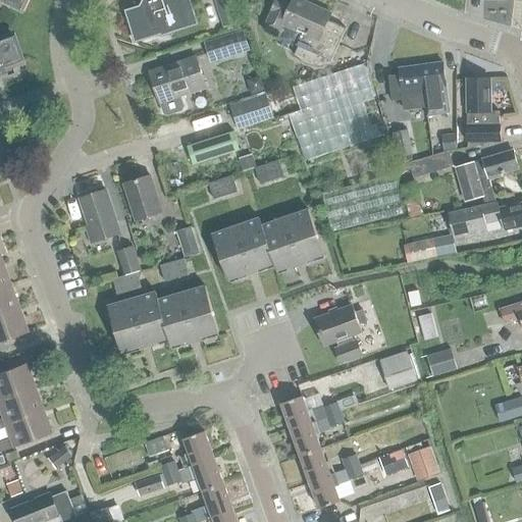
[(0,0),(0,71),(19,64),(8,34),(0,37),(0,2),(19,11),(23,0),(0,0)]
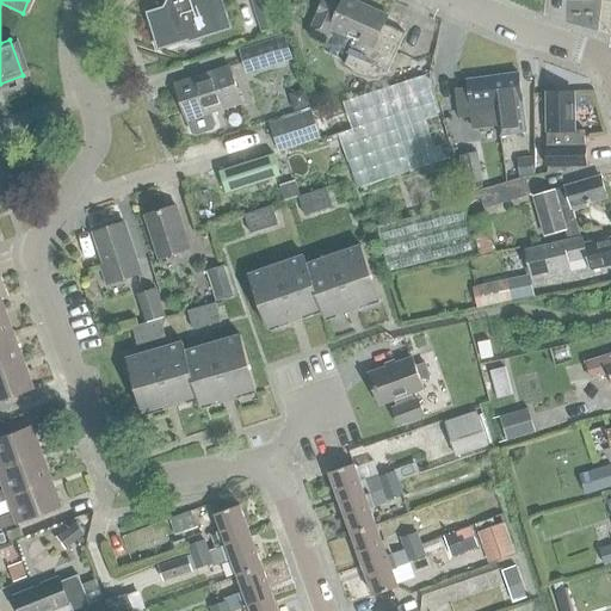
[(146,14),(158,49),(189,38),(189,37),(195,35),(196,38),(228,28),(218,0),(165,0),(161,8),(146,14)]
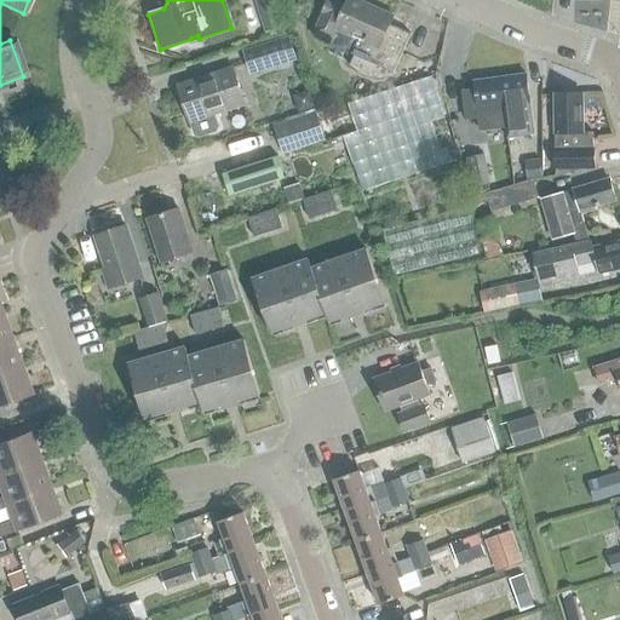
[(282,28),(273,0),(254,0),(265,33),(282,28)]
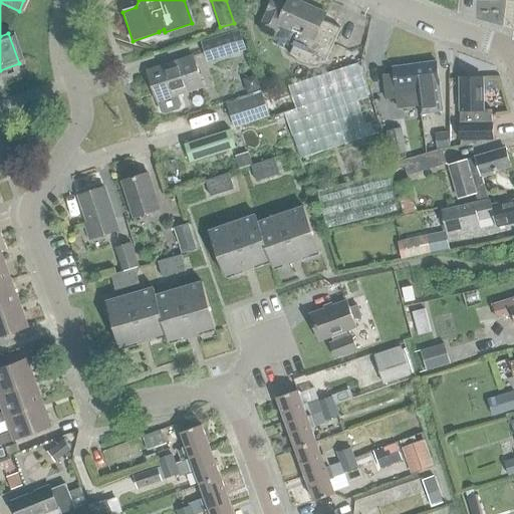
[(324,62),(339,28),(322,21),(325,14),(293,0),(286,0),(285,4),(276,0),(270,0),(259,28),(268,32),(267,36),(274,39),(279,27),(293,33),(288,45),(291,47),(287,56),(312,67),(316,58),(324,62)]
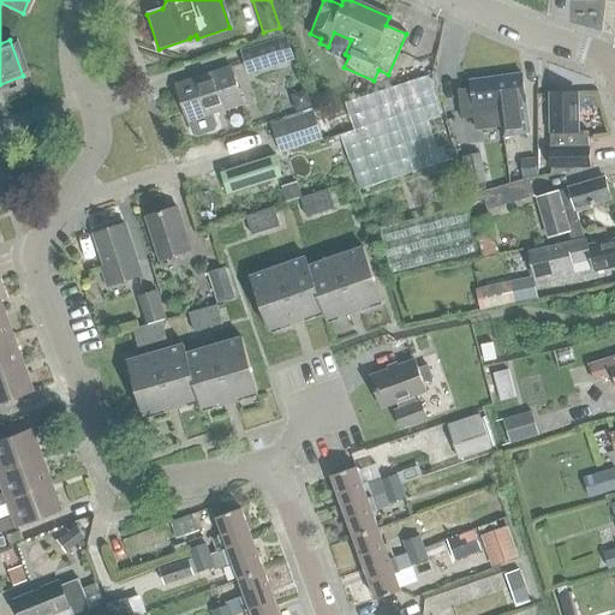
[(293,60),(286,36),(240,52),(245,69),(268,60),(270,67),(293,60)]
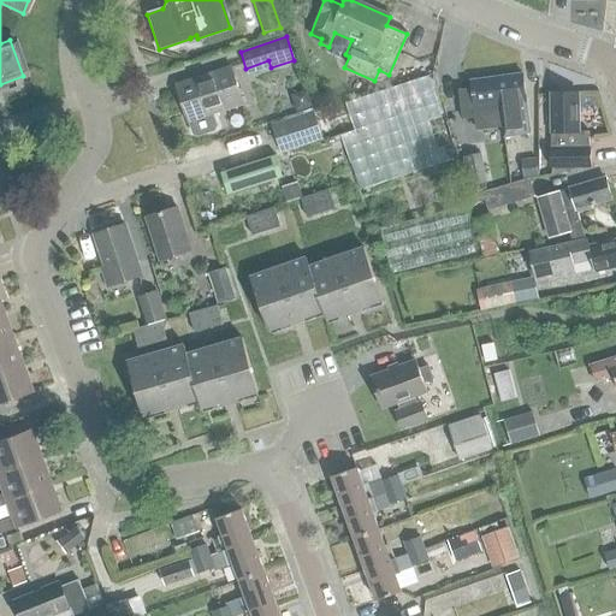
[(243,105),(231,69),(176,86),(188,123),(189,122),(193,135),(197,136),(214,131),(217,126),(213,114),(243,105)]
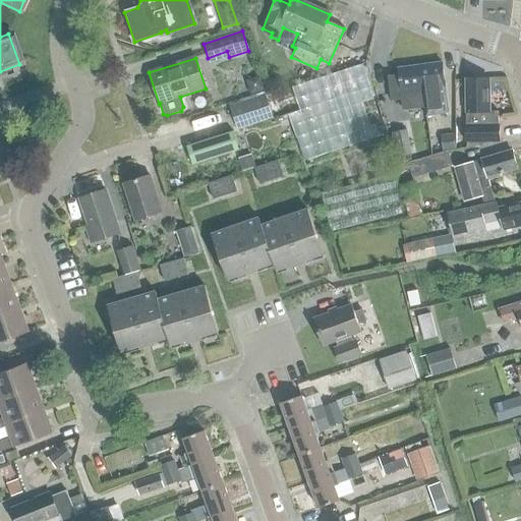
[(368,64),(271,89),(283,139),(297,136),(302,157),(387,135),(368,64)]
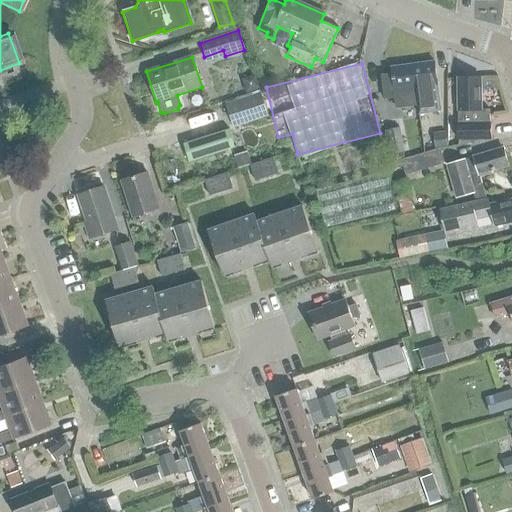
[(416,92),(417,106),(418,106),(419,114),(438,112),(436,89),(437,89),(434,63),(413,65),(416,92)]
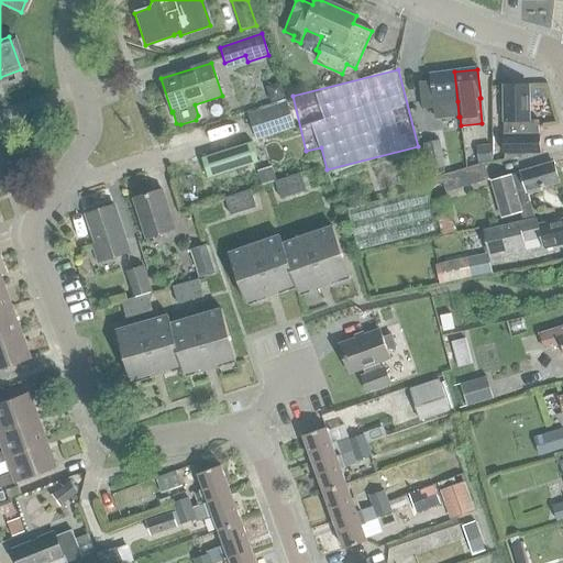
[(457,101),(454,72),(431,75),(431,81),(419,83),(422,109),(433,108),(434,119),(459,117),(457,101)]
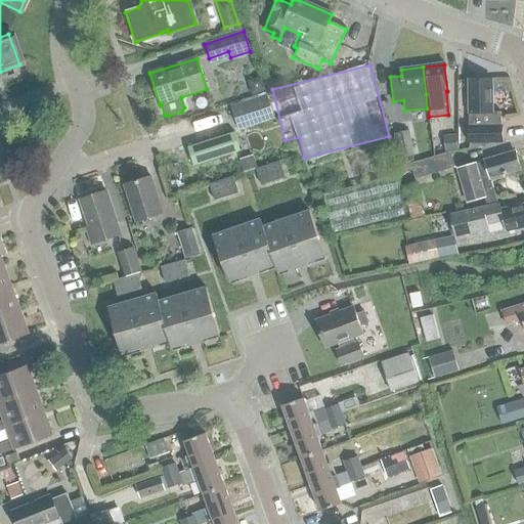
[(506,80),(468,81),(469,143),(500,142),(499,113),(490,113),(490,94),(510,93),(506,80)]
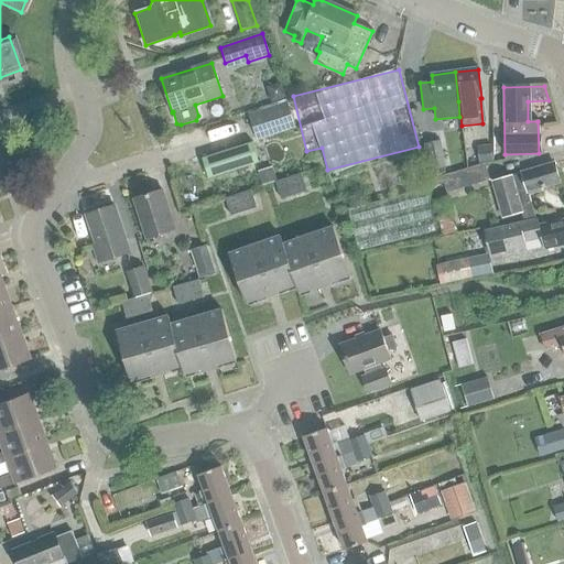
[(248,114),(257,141),(295,128),(286,101),(248,114)]
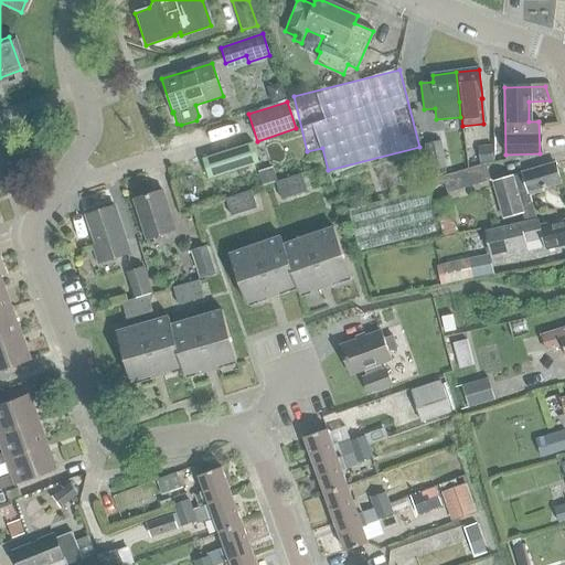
[(430,171),(446,168),(440,141),(425,145),(430,171)]
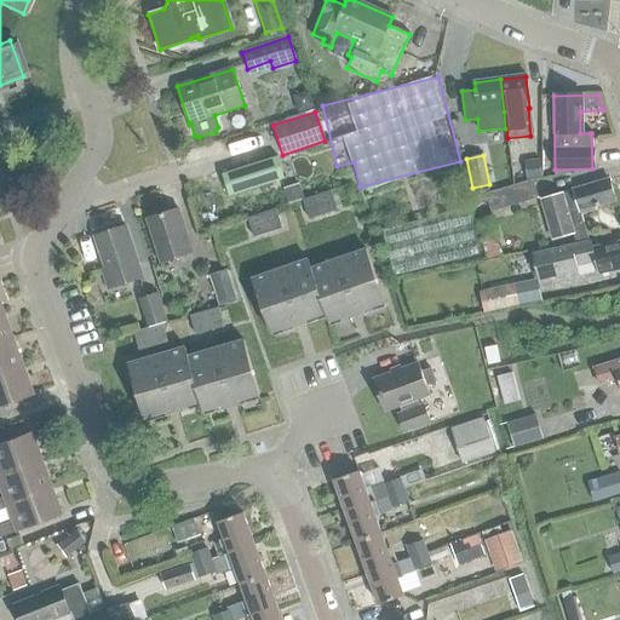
[(277,156),(222,173),(229,197),(285,179),(277,156)]
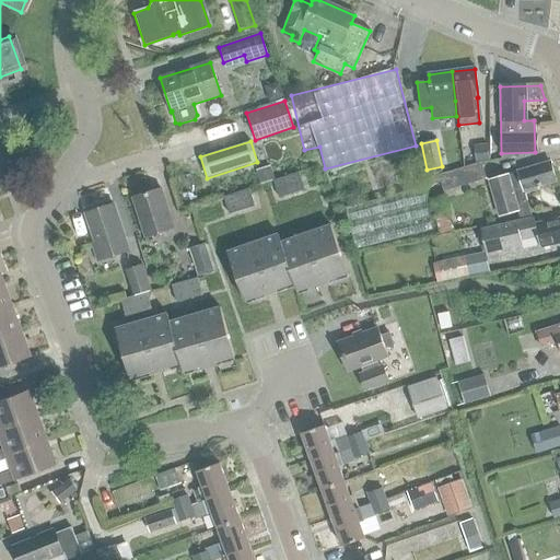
[(487,146),(474,147),(476,162),(489,161),(487,146)]
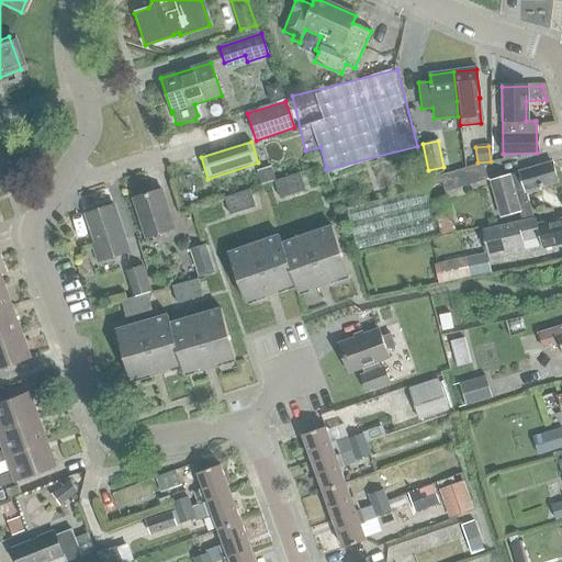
[(490,182),(501,217),(518,213),(520,220),(531,216),(525,194),(539,190),(538,187),(558,181),(552,164),(490,182)]
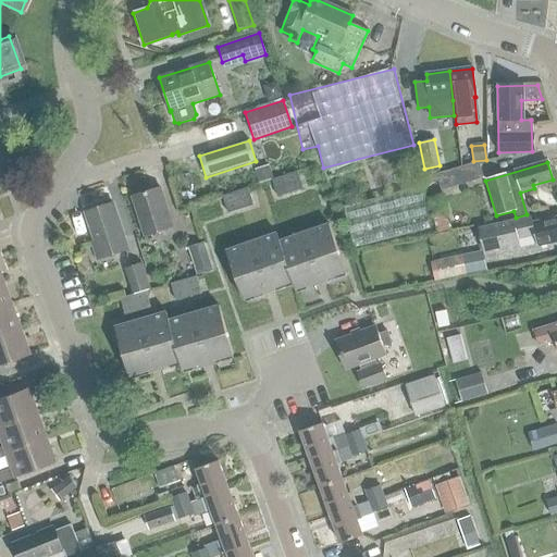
[(483,180),(479,163),(440,174),(438,170),(423,174),(426,185),(440,182),(442,190),(483,180)]
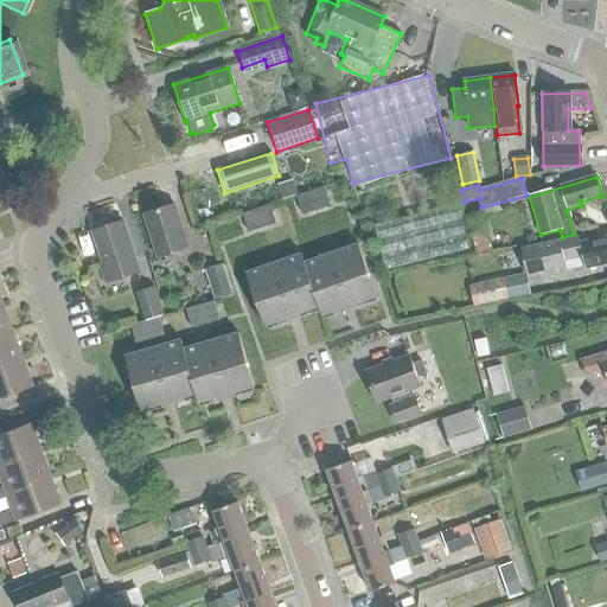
[(330,206),(324,189),(296,197),(302,216),(330,206)]
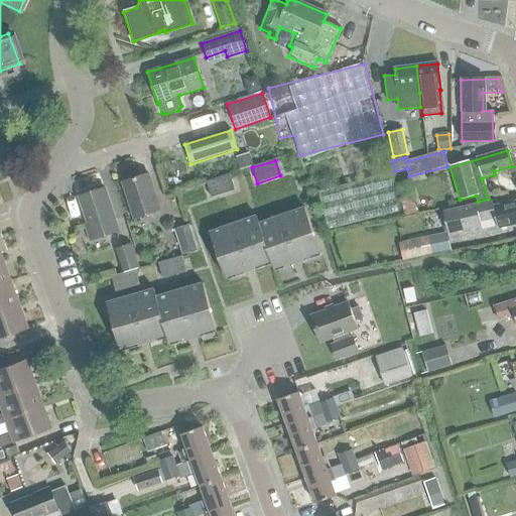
[(316,192),(326,230),(399,212),(390,173),(316,192)]
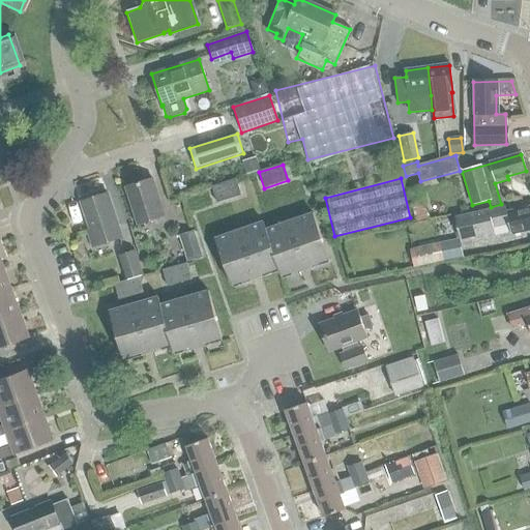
[(125,188),(138,226),(164,216),(151,180),(125,188)]
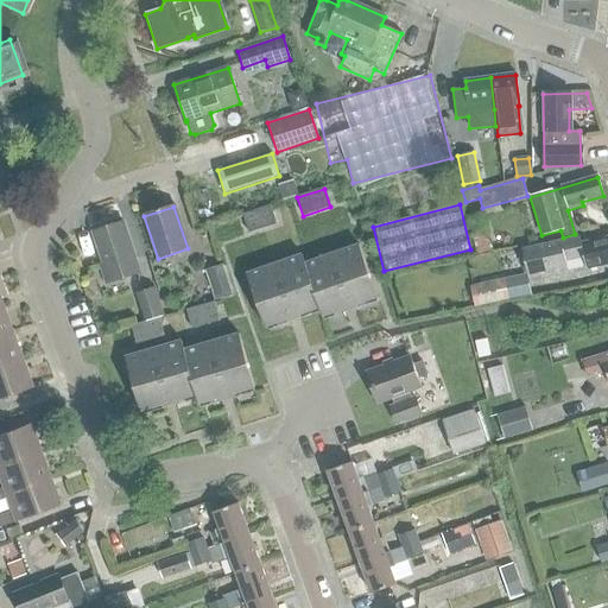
[(244,215),(249,234),(276,226),(270,207),(244,215)]
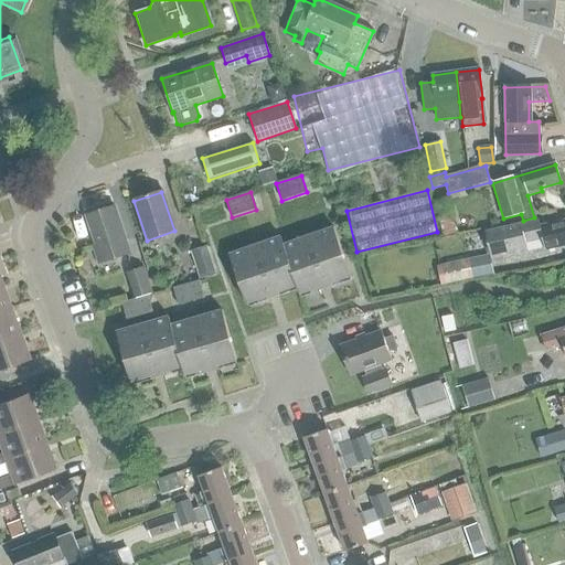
[(446,199),(434,202),(444,236),(456,232),(446,199)]
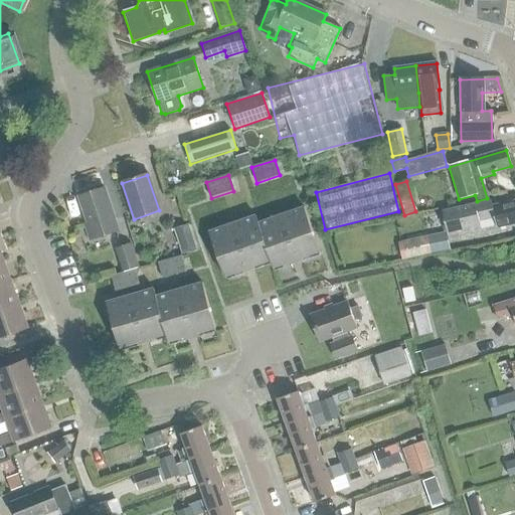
[(87,224),(84,225),(89,240),(117,231),(104,189),(77,197),(87,224)]
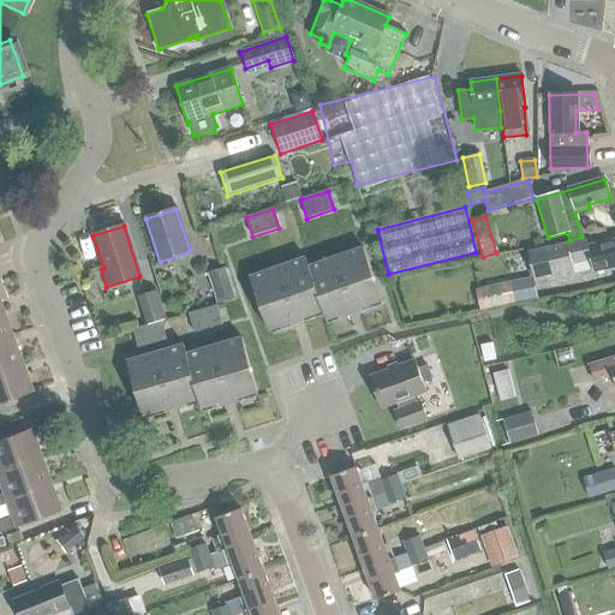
[(572,266),(592,261),(595,273),(614,267),(614,240),(586,248),(585,240),(529,254),(535,279),(573,270),(572,266)]
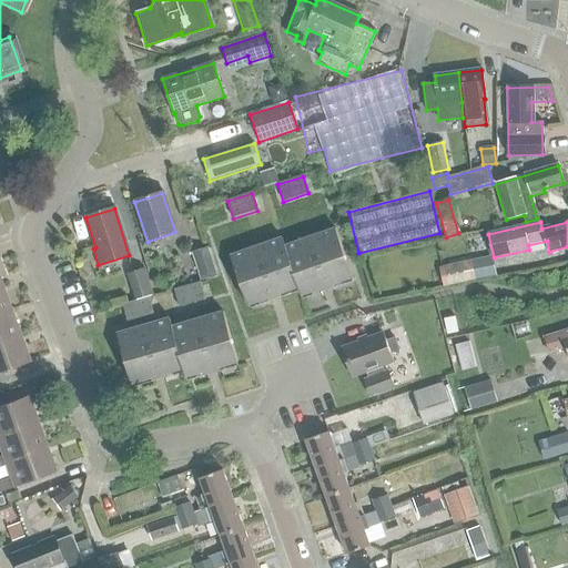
[(335,229),(285,246),(290,260),(287,260),(296,285),(300,295),(320,287),(321,290),(332,285),(332,284),(353,277),(335,229)]
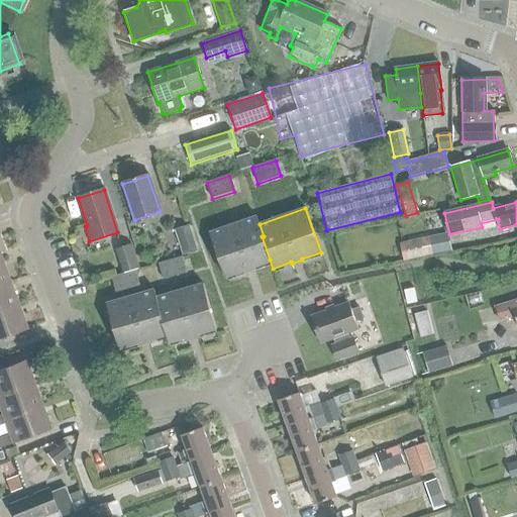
[(260,224),(256,217),(210,234),(225,279),(243,273),(243,275),(255,271),(253,266),(270,260),(262,236),(264,236),(260,224)]
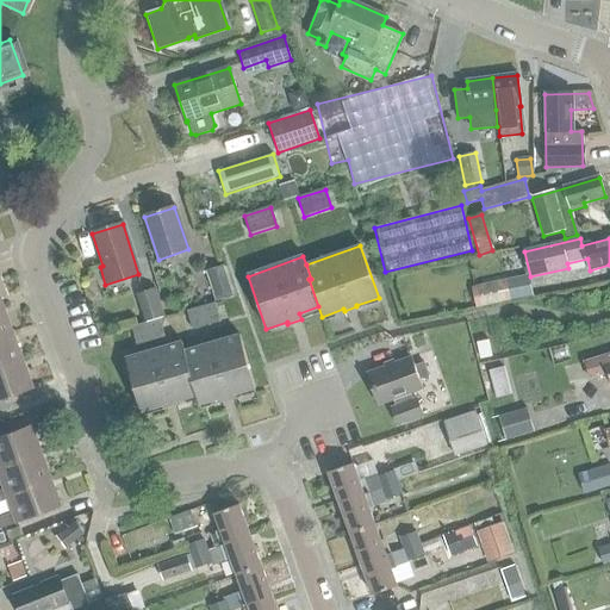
[(232,294),(223,266),(205,271),(215,300),(232,294)]
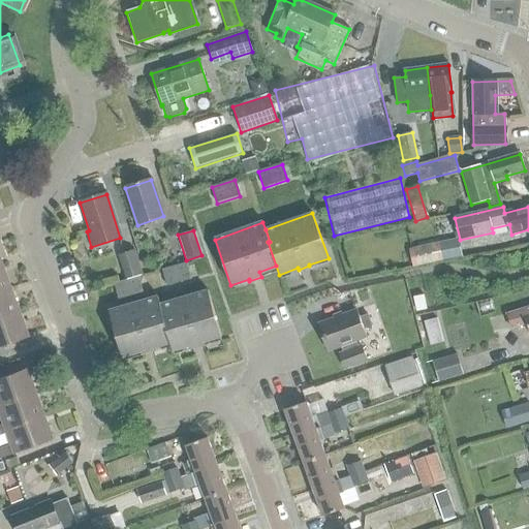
[(439,243),(408,249),(412,267),(442,260),(439,243)]
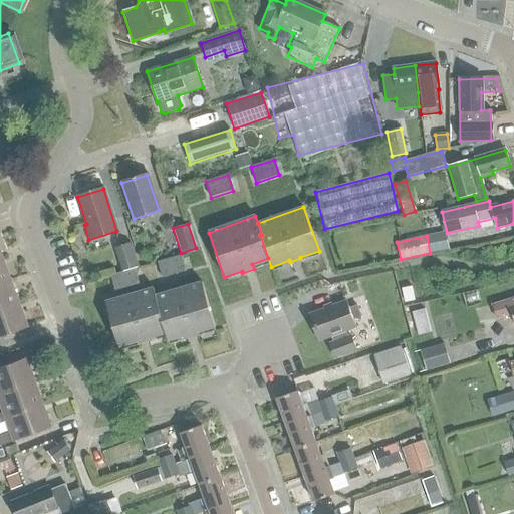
[(114,248),(122,272),(139,267),(131,243),(114,248)]
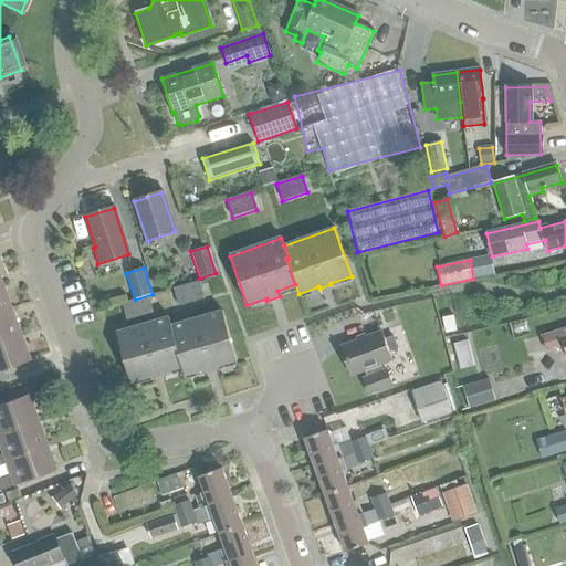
[(205,300),(200,283),(174,291),(178,307),(205,300)]
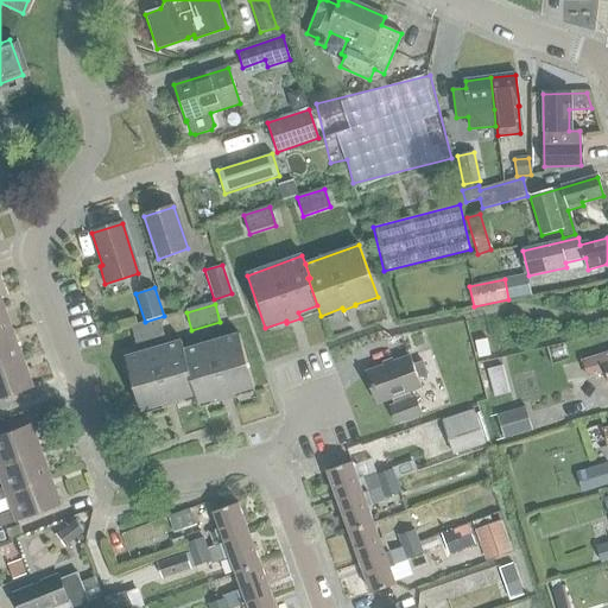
[(0,341),(11,337),(0,310),(0,341)]
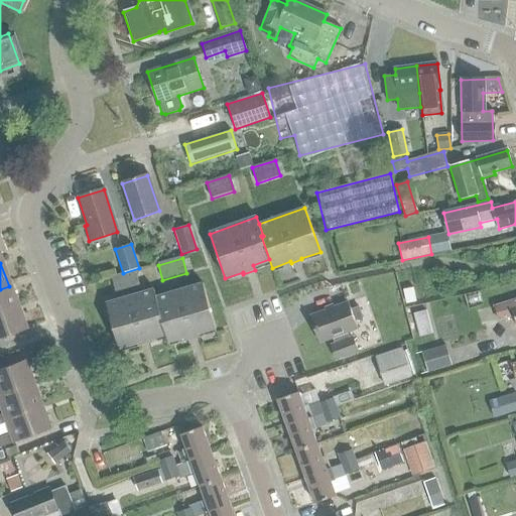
[(112,278),(116,293),(140,286),(136,272),(112,278)]
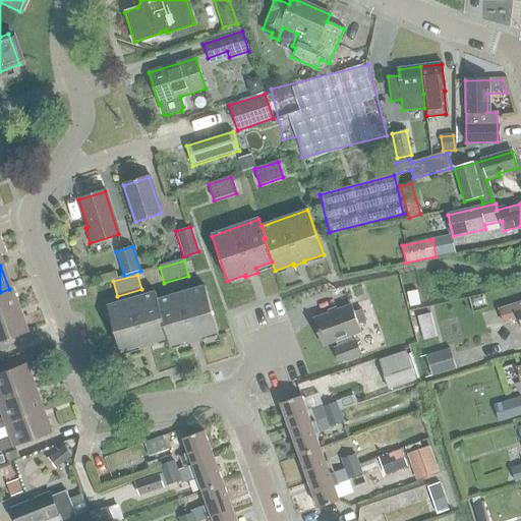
[(160,311),(166,336),(169,346),(188,341),(188,343),(200,340),(199,338),(217,333),(205,287),(156,300),(159,311),(160,311)]
